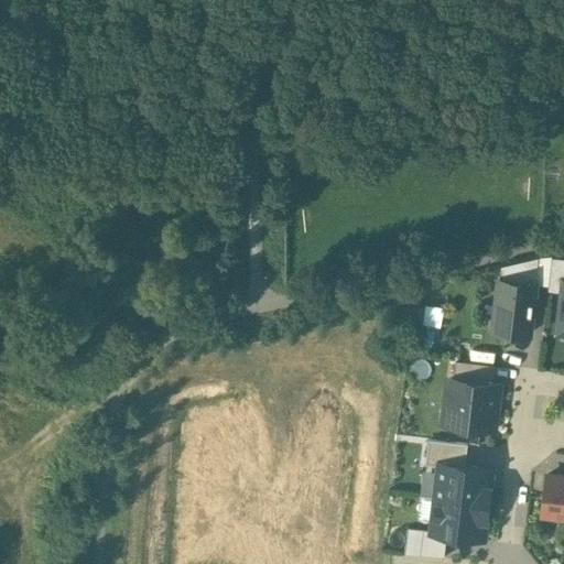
[(537,282),(538,256),(501,264),(499,279),(537,282)]
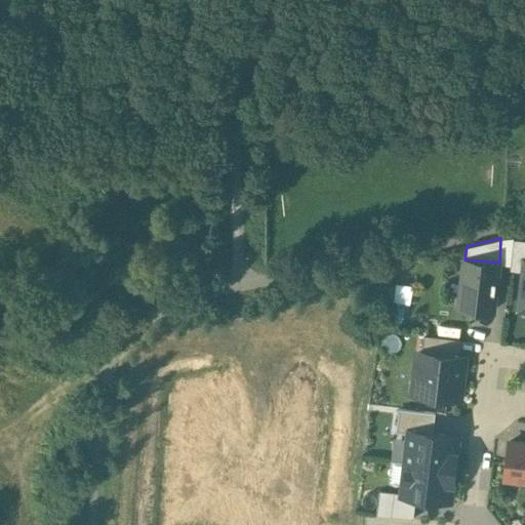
[(499,263),(465,259),(459,306),(493,310),(499,263)]
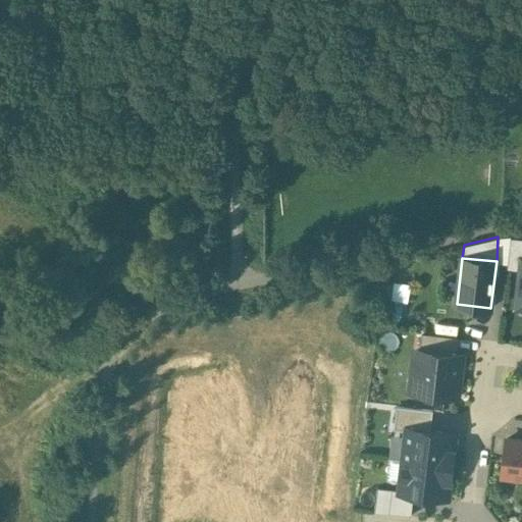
[(394,284),(369,281),(367,293),(392,297),(394,284)]
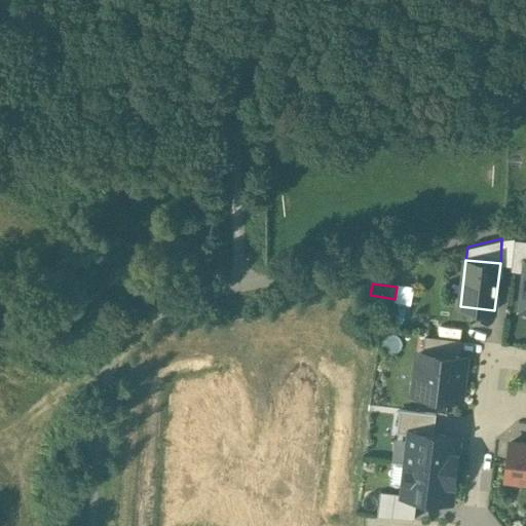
[(424,335),(423,351),(459,357),(462,340),(424,335)]
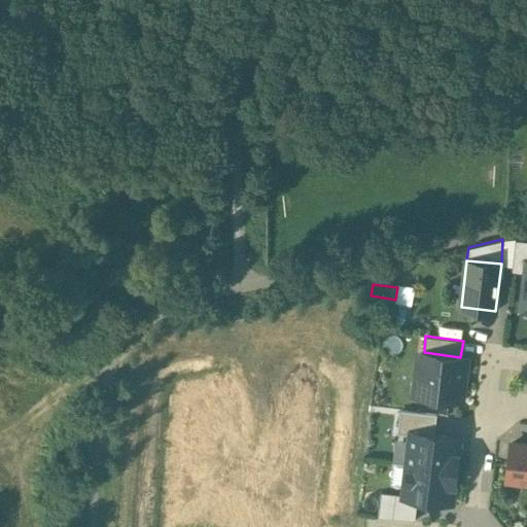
[(424,352),(422,352),(417,395),(462,401),(465,377),(461,377),(463,357),(460,357),(424,352)]
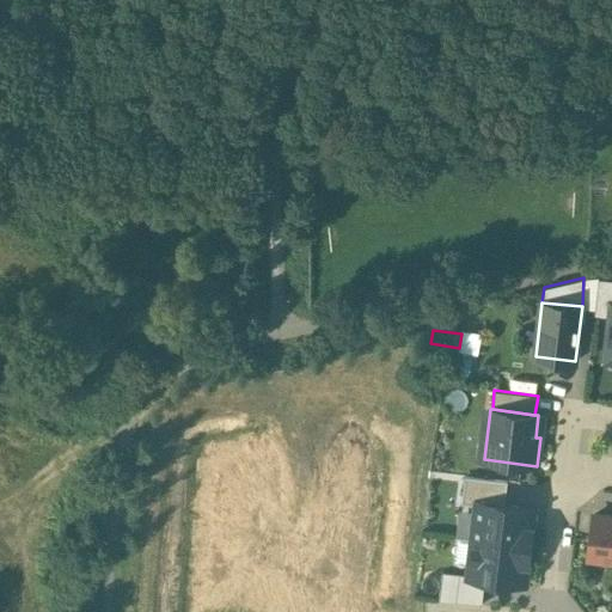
[(461,503),(477,505),(477,501),(505,505),(507,481),(465,476),(461,503)]
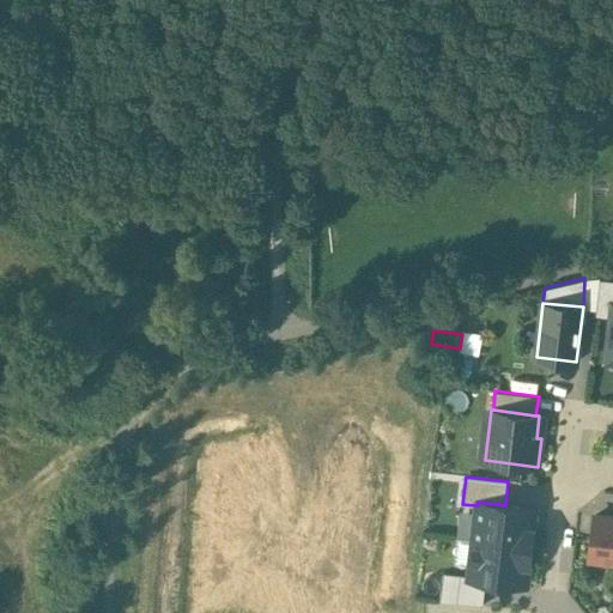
[(505,505),(478,502),(478,505),(474,540),(532,547),(533,529),(532,529),(534,509),(505,505)]
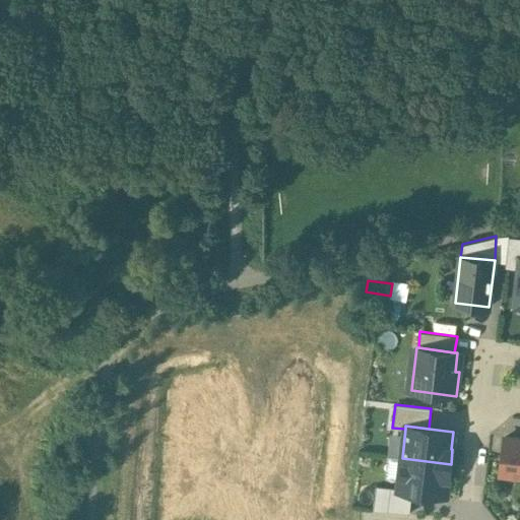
[(519,436),(504,435),(499,478),(519,479),(519,436)]
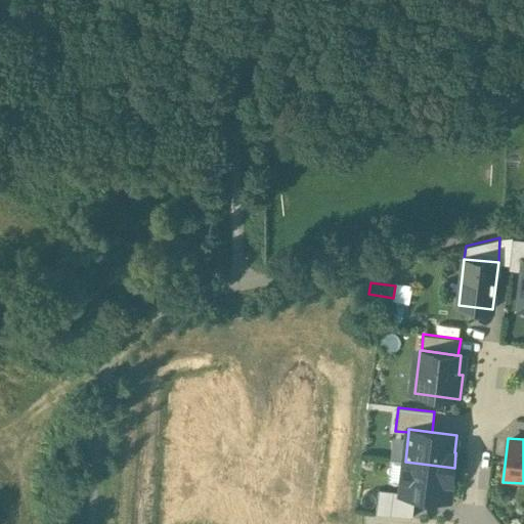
[(454,468),(405,462),(401,491),(401,494),(415,496),(449,499),(451,482),(452,482),(454,468)]
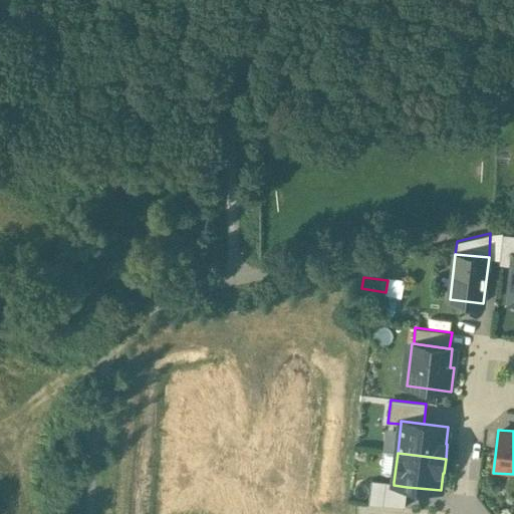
[(405,507),(407,487),(394,485),(394,482),(371,480),(368,504),(405,507)]
